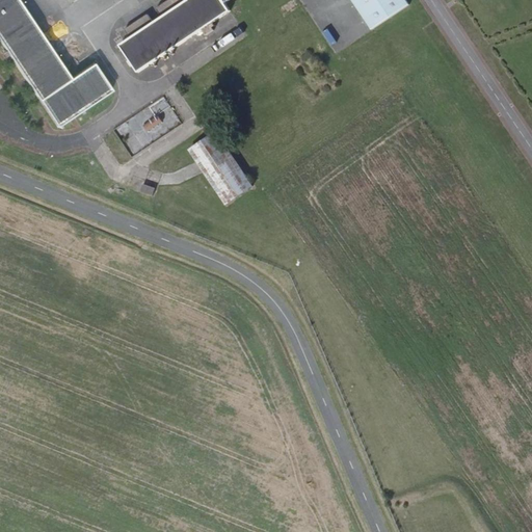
[(0,0),(0,41),(57,127),(111,90),(92,62),(69,78),(17,0),(0,0)]
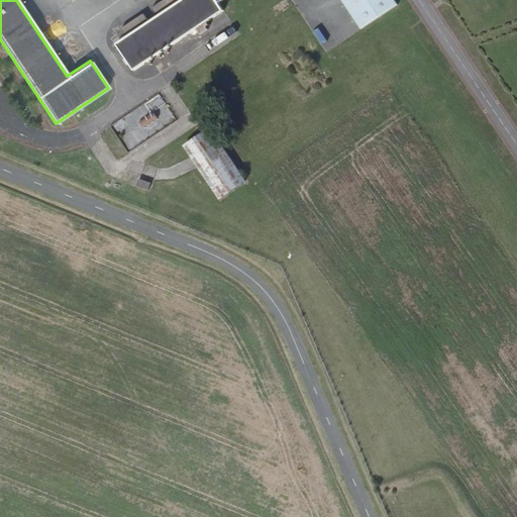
[(177,0),(111,42),(130,73),(225,11),(221,4),(226,0),(177,0)]
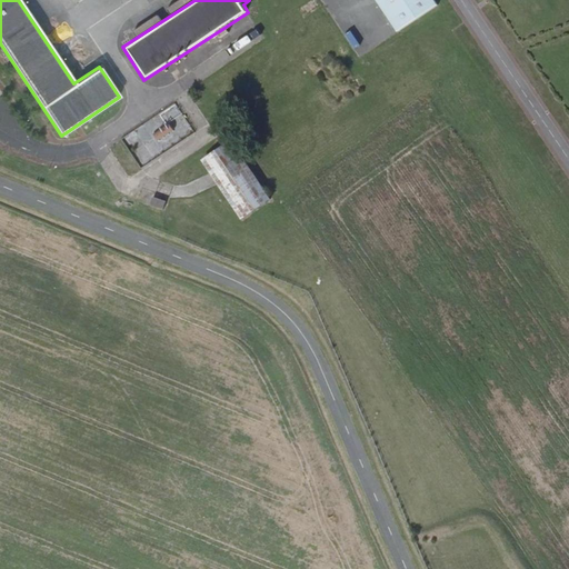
[(433,0),(375,0),(396,31),(437,5),(433,0)]
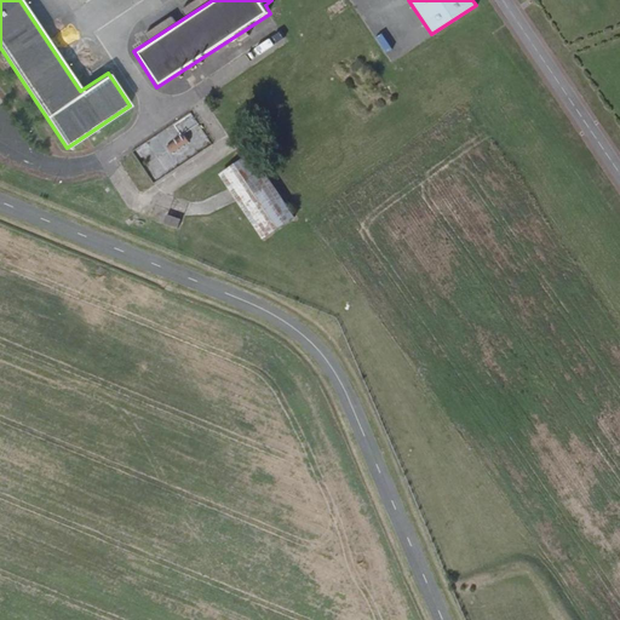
[(251,153),(218,174),(262,239),(293,217),(251,153)]
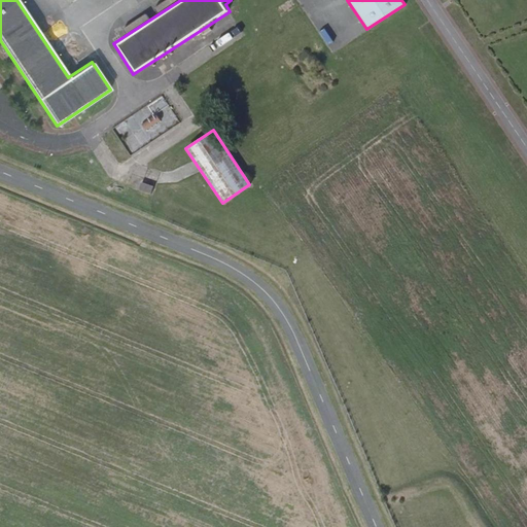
[(153,186),(140,182),(138,189),(150,194),(153,186)]
